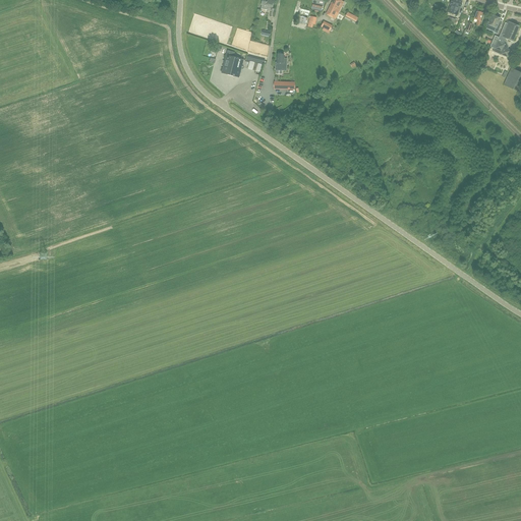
[(270,7),(273,7),(274,0),(262,0),(261,5),(262,5),(261,9),(269,10),(270,7)]
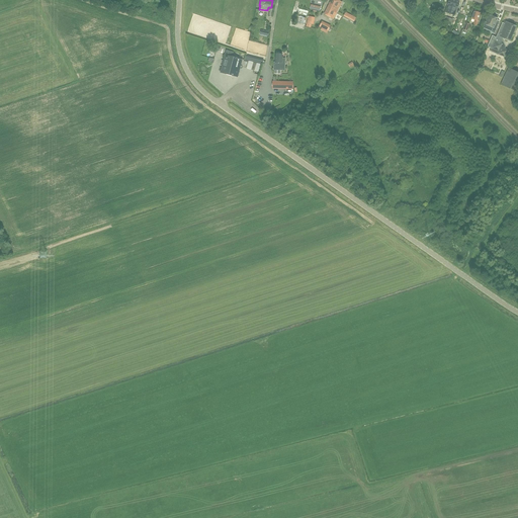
[(333,19),(342,2),(337,0),(331,0),(324,14),(333,19)]
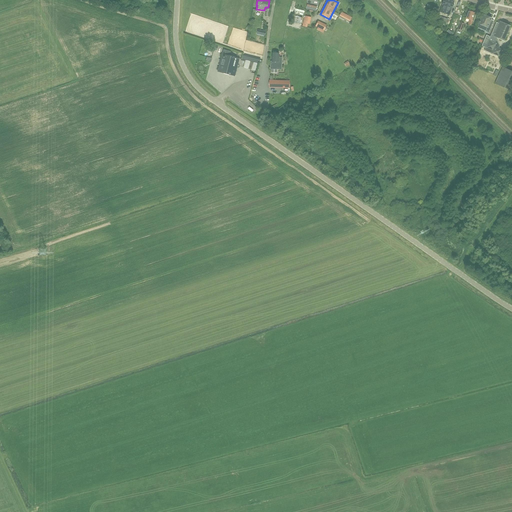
[(449,15),(453,2),(448,0),(443,0),(439,12),(449,15)]
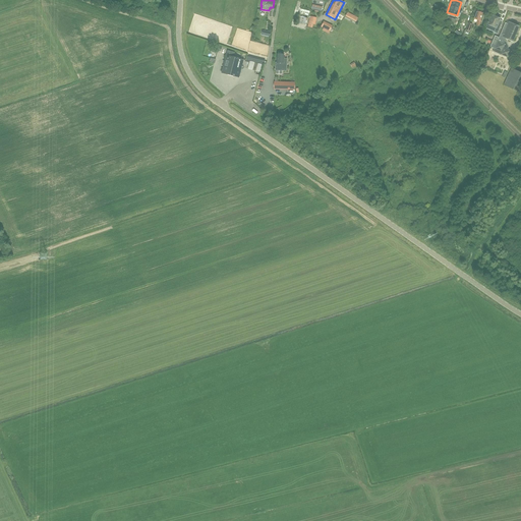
[(480,20),(482,13),(476,11),(474,18),(477,20),(476,24),(479,25),(480,20)]
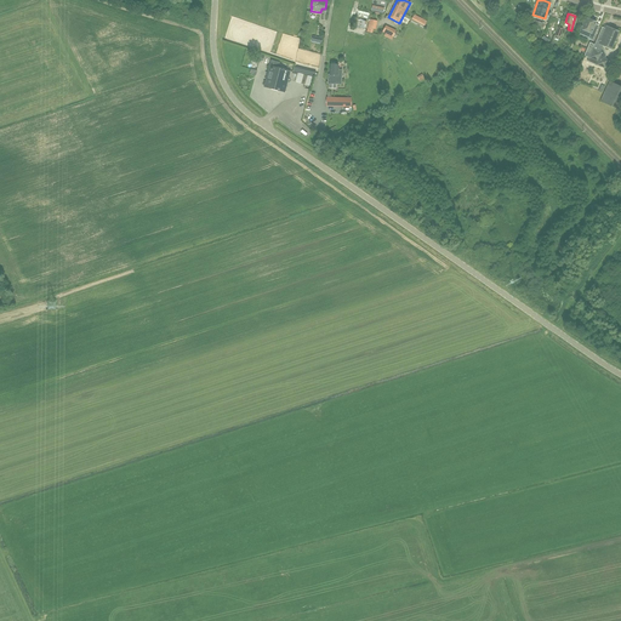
[(415,15),(412,18),(425,26),(427,22),(415,15)]
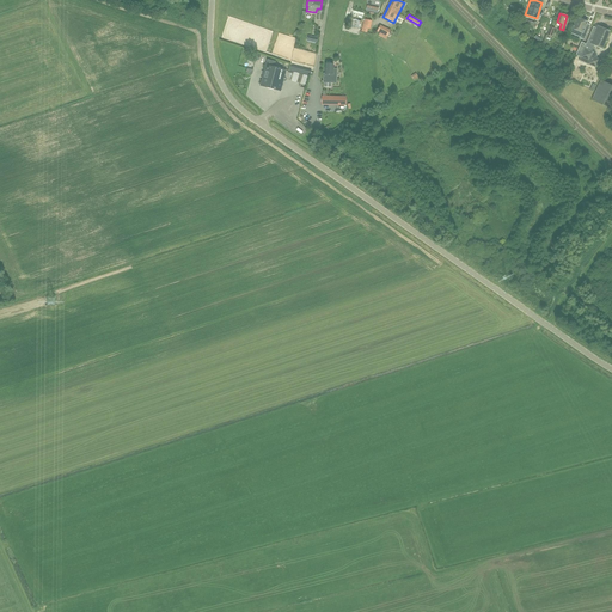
[(577,17),(573,29),(570,32),(580,37),(580,38),(583,40),(591,25),(587,24),(588,22),(577,17)]
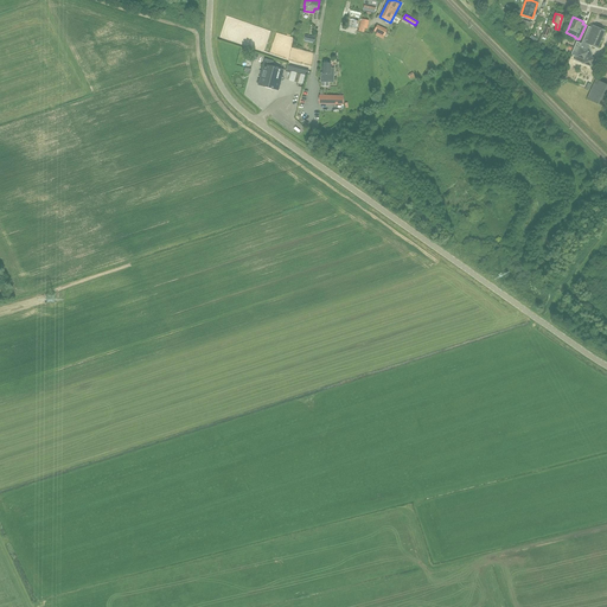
[(359,20),(359,21),(352,19),(347,19),(345,29),(362,32),(363,29),(366,30),(368,27),(372,29),(374,20),(369,19),(369,23),(359,20)]
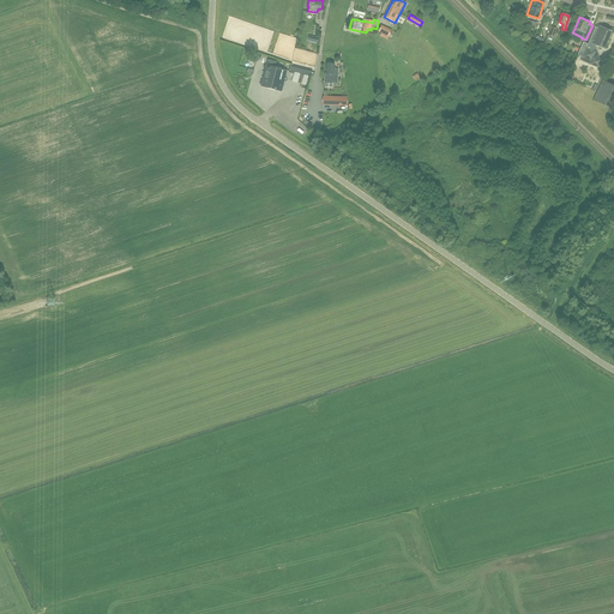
[(530,20),(528,19),(525,25),(528,26),(537,30),(540,24),(530,20)]
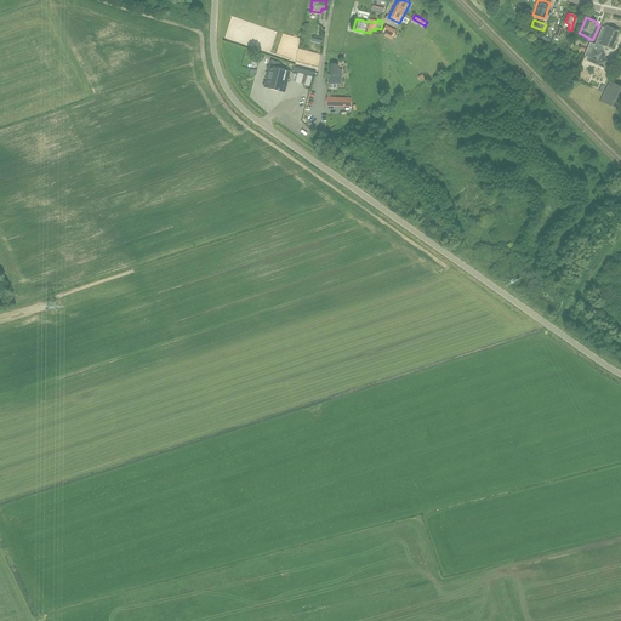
[(385,27),(382,32),(393,38),(396,32),(385,27)]
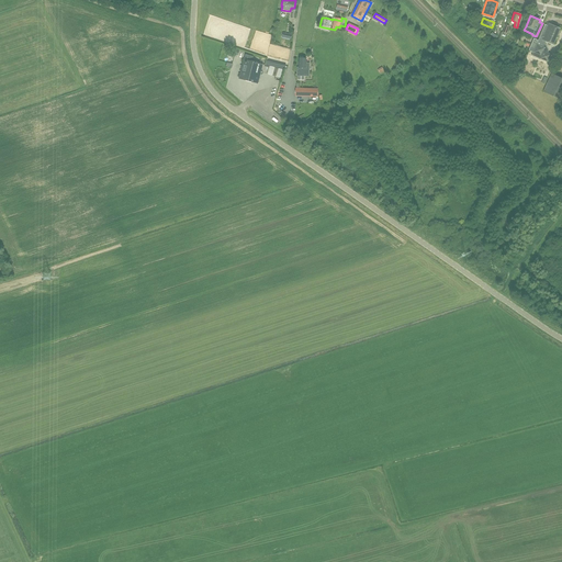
[(553,44),(560,29),(549,24),(548,26),(546,24),(538,41),(537,40),(534,38),(530,47),(529,51),(532,53),(531,55),(548,63),(551,54),(548,53),(549,52),(548,51),(546,45),(544,44),(546,42),(553,44)]
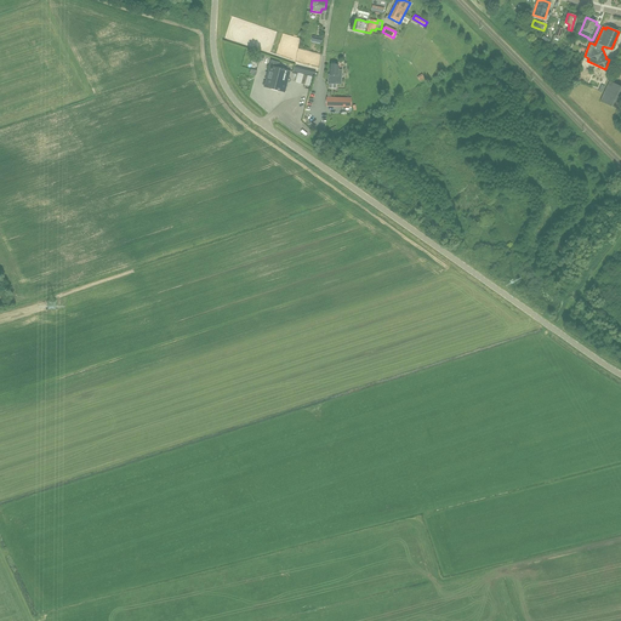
[(342,70),(339,70),(339,64),(330,64),(330,75),(329,75),(328,84),(341,84),(342,70)]
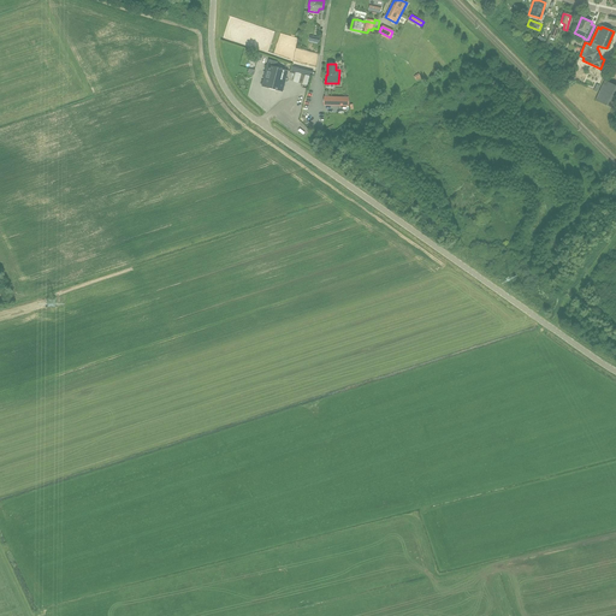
[(267,65),(262,87),(283,92),(286,80),(288,71),(267,65)]
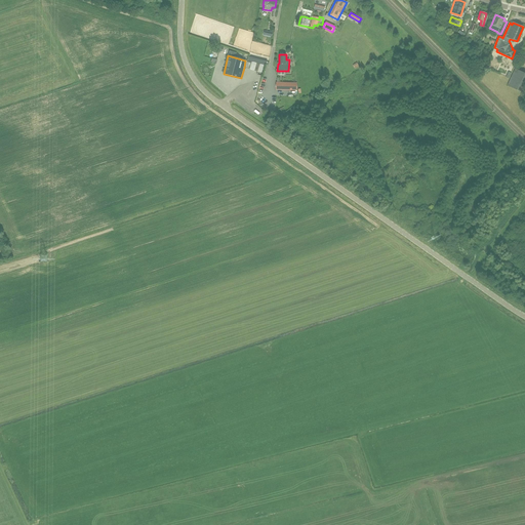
[(522,92),(524,85),(524,73),(515,69),(508,85),(522,92)]
